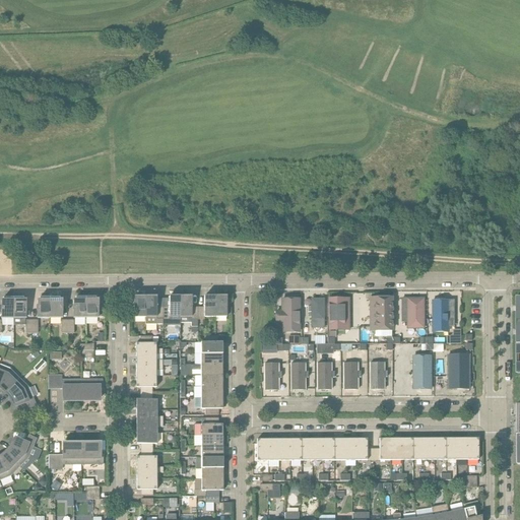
[(390,293),(360,293),(360,307),(390,307),(390,293)]
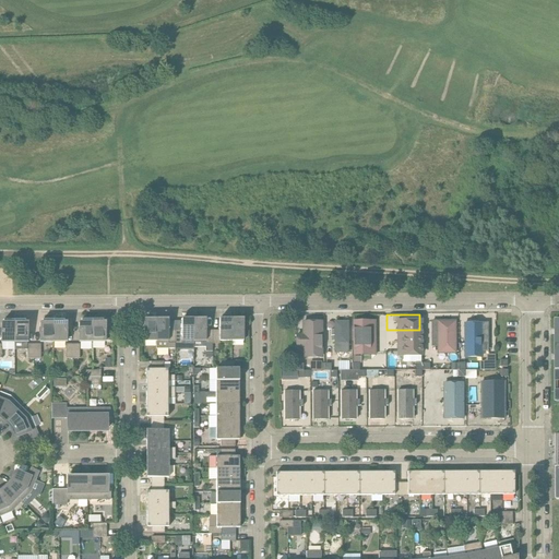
[(219,341),(232,341),(232,319),(219,320),(219,331),(213,331),(213,344),(219,344),(219,341)]
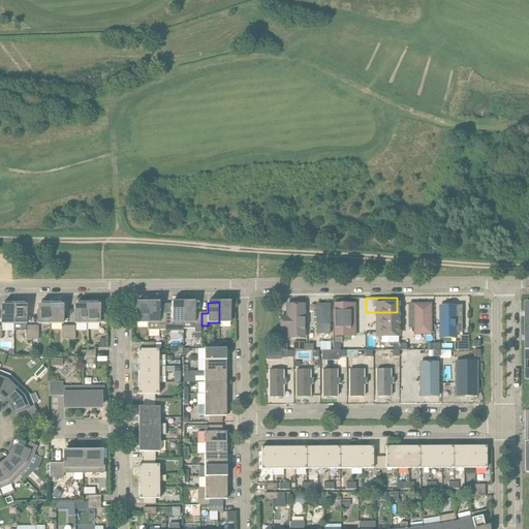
[(219,302),(219,322),(230,322),(230,321),(230,314),(230,302),(219,302)]
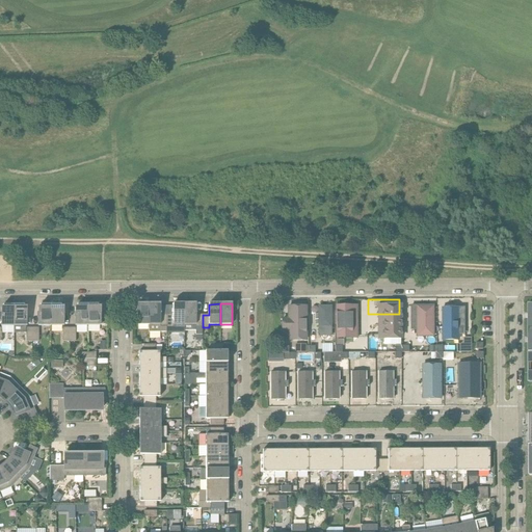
[(460,333),(466,331),(464,303),(442,303),(443,341),(461,340),(460,333)]
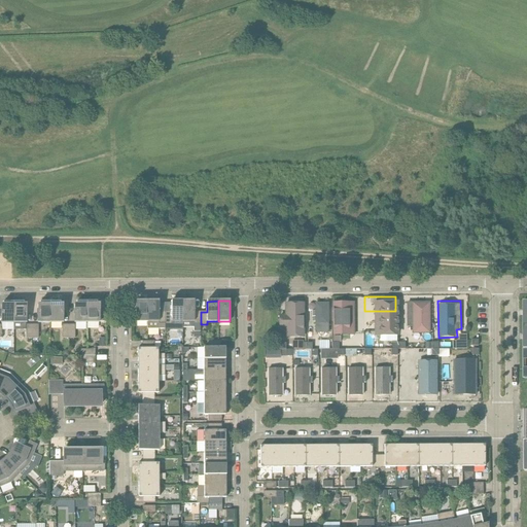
[(38,323),(50,323),(50,302),(39,302),(39,306),(38,306),(38,323)]
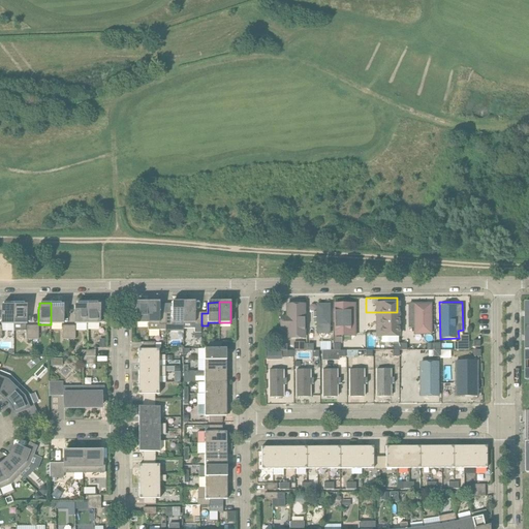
[(51,303),(51,324),(63,324),(62,306),(61,306),(60,303),(51,303)]
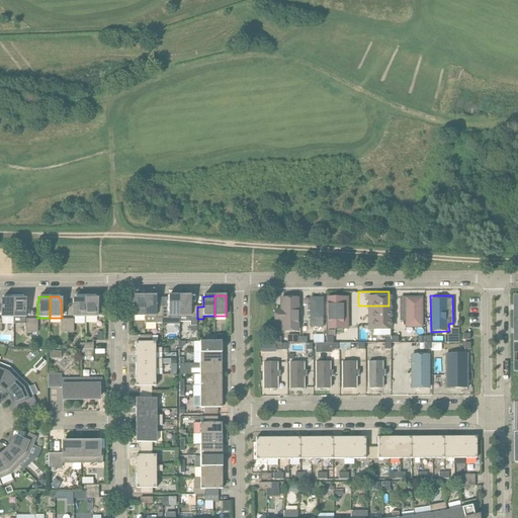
[(73,318),(85,318),(85,296),(75,296),(75,299),(73,299),(73,318)]
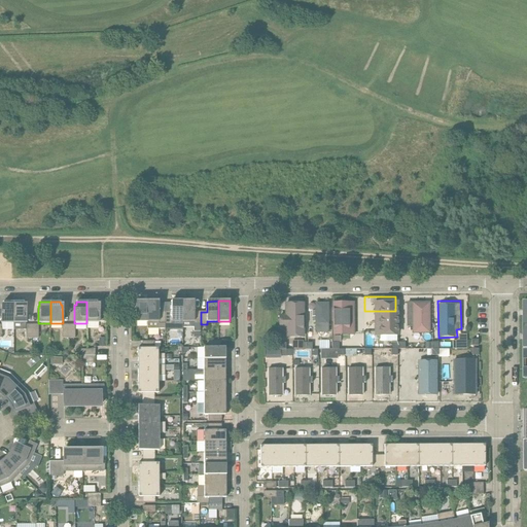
[(103,322),(103,321),(103,315),(99,315),(99,305),(97,305),(97,302),(86,302),(86,323),(99,323),(99,322),(103,322)]
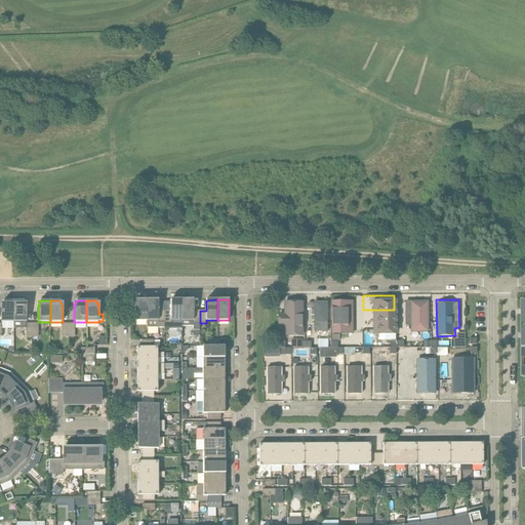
[(135,321),(147,321),(147,300),(135,300),(135,321)]
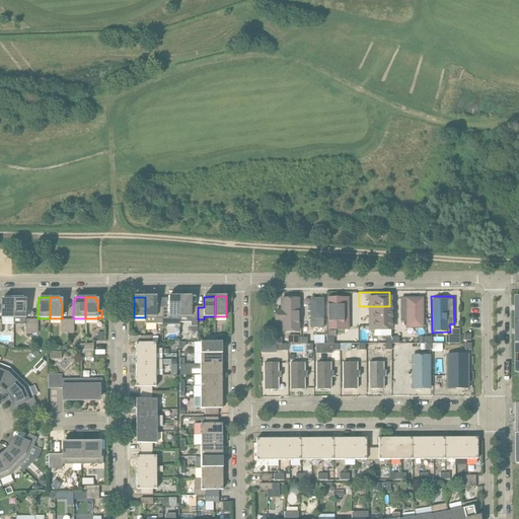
[(162,324),(162,319),(162,307),(156,307),(156,297),(145,297),(145,317),(145,324),(162,324)]
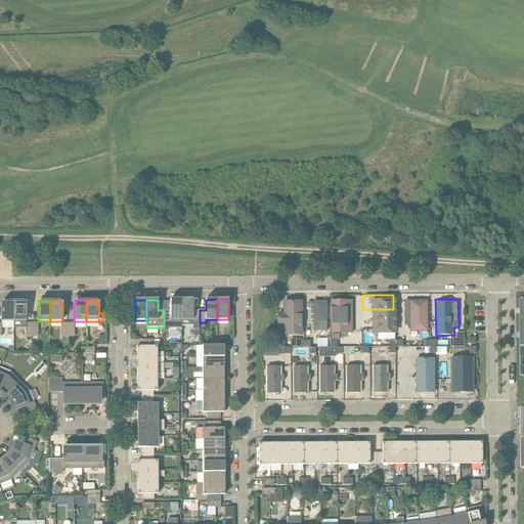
[(171,320),(181,320),(181,300),(170,300),(170,310),(164,310),(164,322),(171,322),(171,320)]
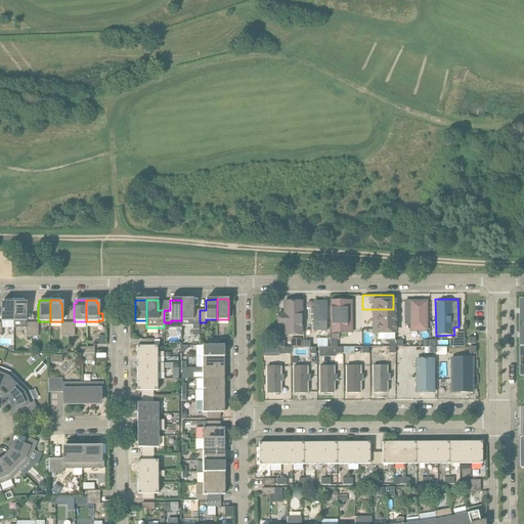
[(192,322),(200,322),(200,310),(192,310),(192,300),(181,300),(181,320),(192,320),(192,322)]
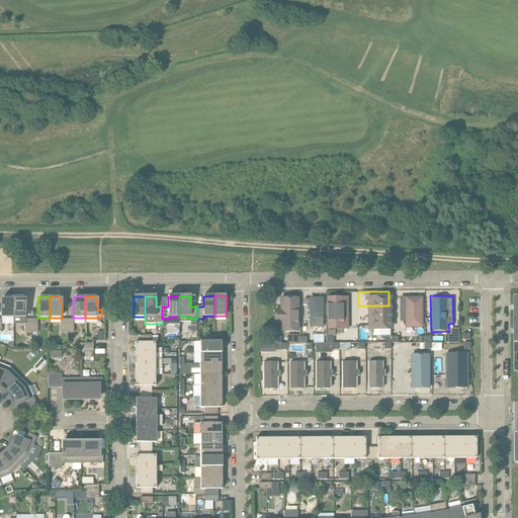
[(1,318),(13,318),(13,297),(3,297),(3,300),(1,300),(1,318)]
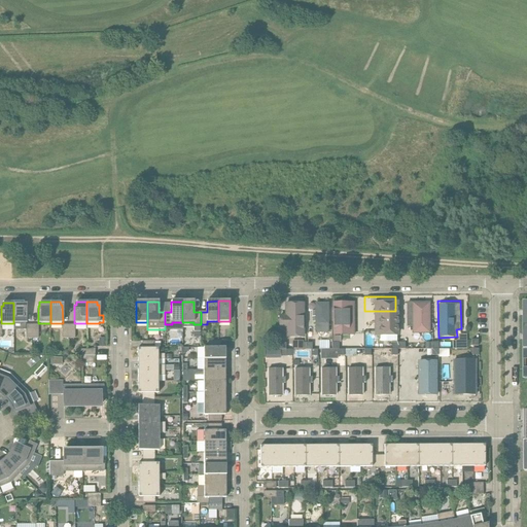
[(13,303),(13,323),(26,323),(26,306),(24,306),(24,303),(13,303)]
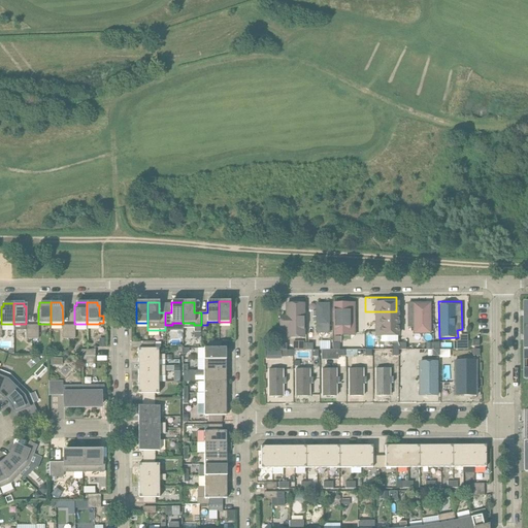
[(284,338),(302,338),(302,303),(284,303),(284,316),(277,316),(277,330),(284,330),(284,338)]
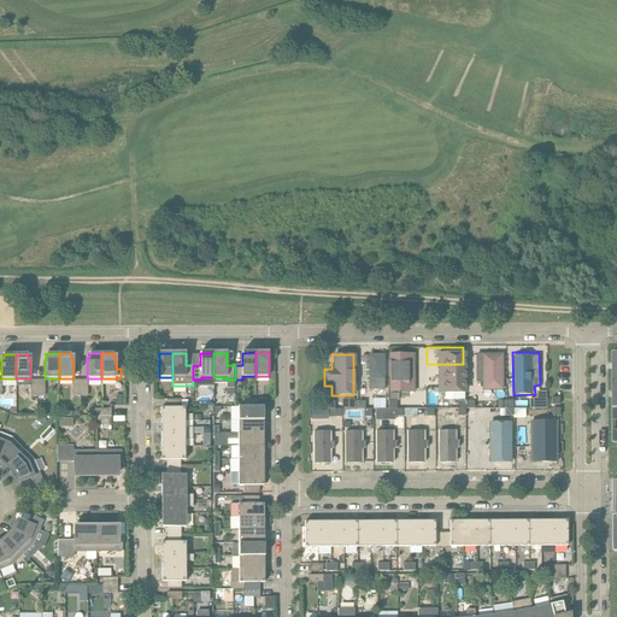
[(368,389),(382,389),(382,354),(368,354),(368,389)]
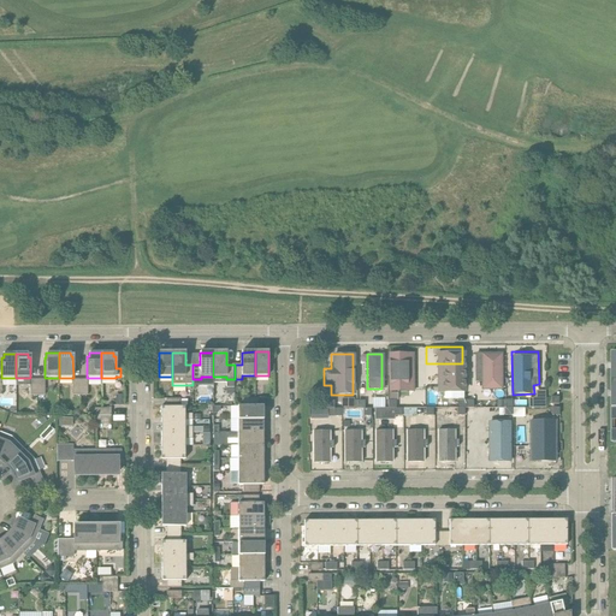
[(395,392),(413,392),(412,354),(394,354),(394,365),(403,363),(403,381),(395,383),(395,392)]
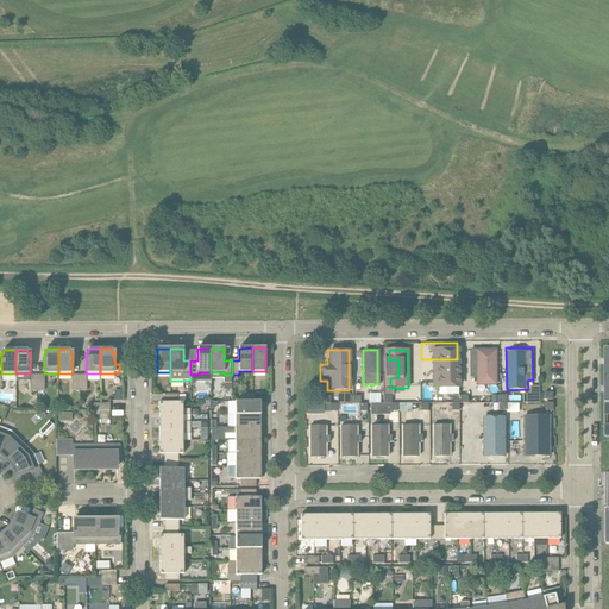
[(495,350),(475,350),(475,387),(495,385),(495,350)]
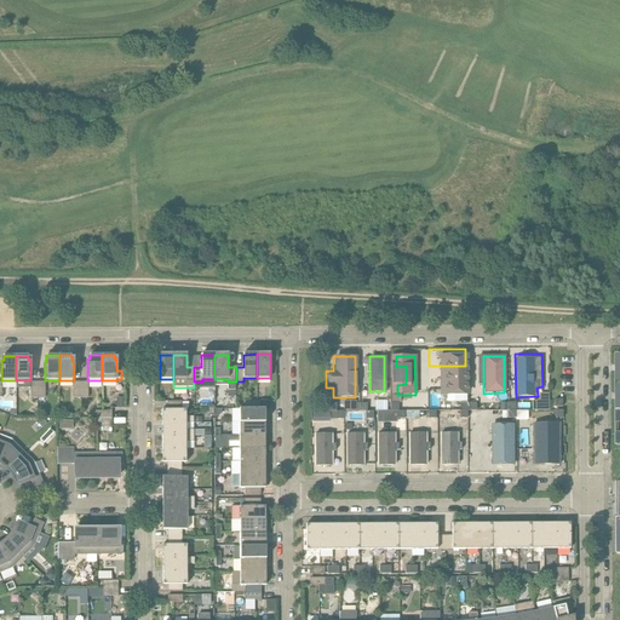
[(445,396),(464,396),(464,367),(445,367),(445,396)]
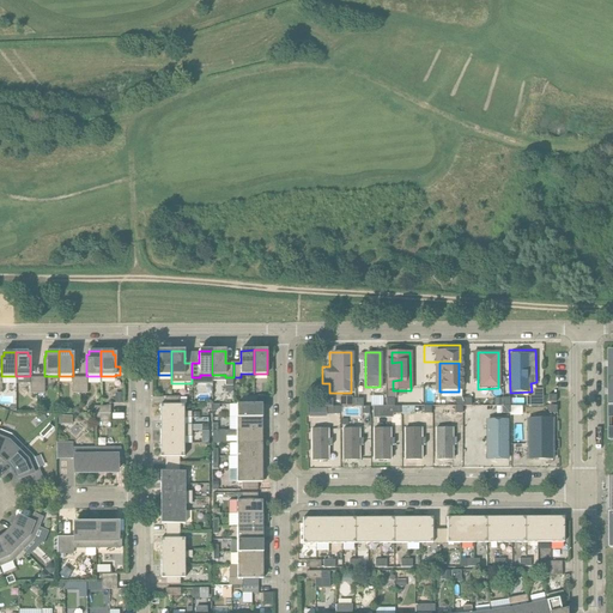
[(354,394),(341,395),(341,405),(354,405),(354,394)]
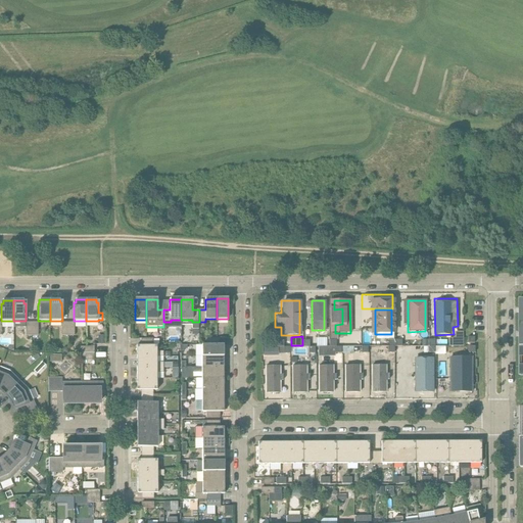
[(137,358),(157,358),(163,358),(163,351),(157,351),(157,345),(153,345),(140,345),(136,345),(137,358)]
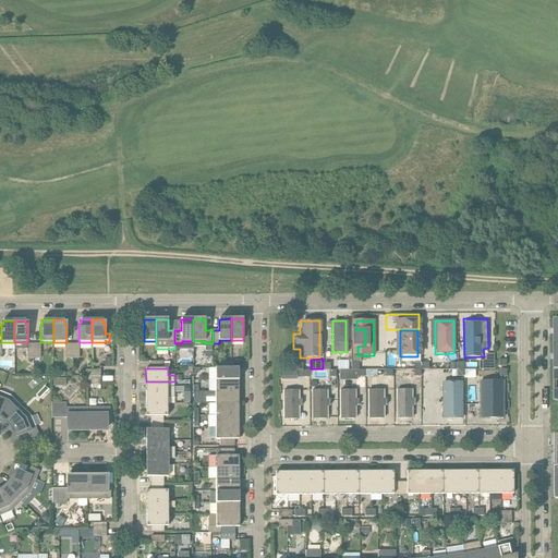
[(215,380),(239,380),(239,368),(233,368),(219,368),(215,368),(215,380)]
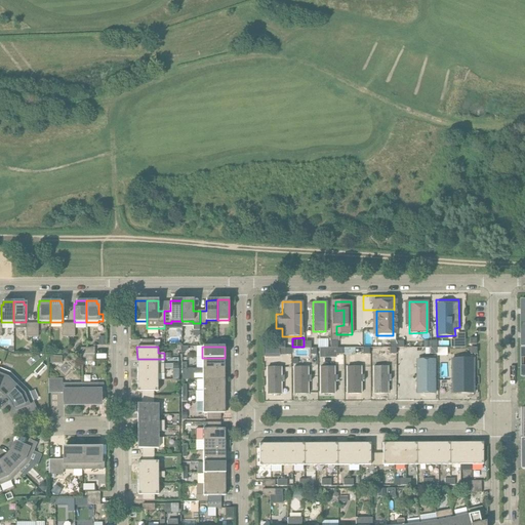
[(331,349),(320,349),(320,358),(336,358),(336,355),(336,349),(331,349)]
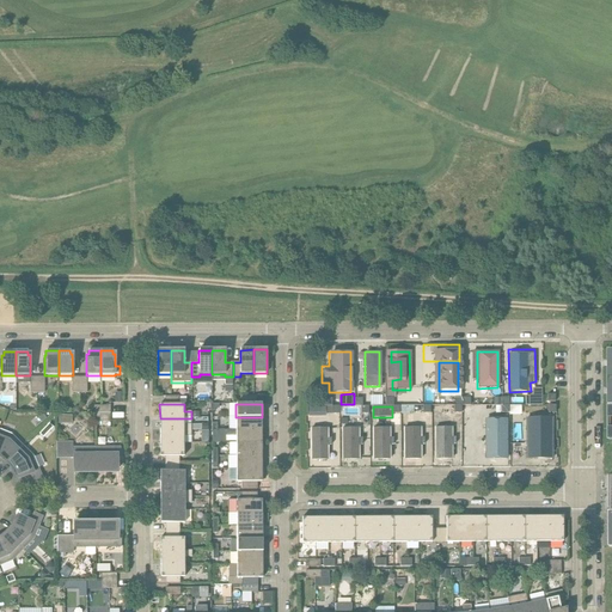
[(236,430),(262,430),(262,417),(236,417),(236,430)]
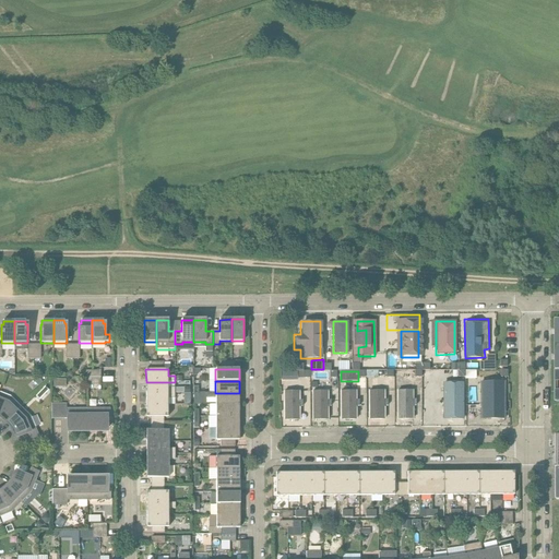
[(479,381),(479,419),(502,418),(502,381),(479,381)]
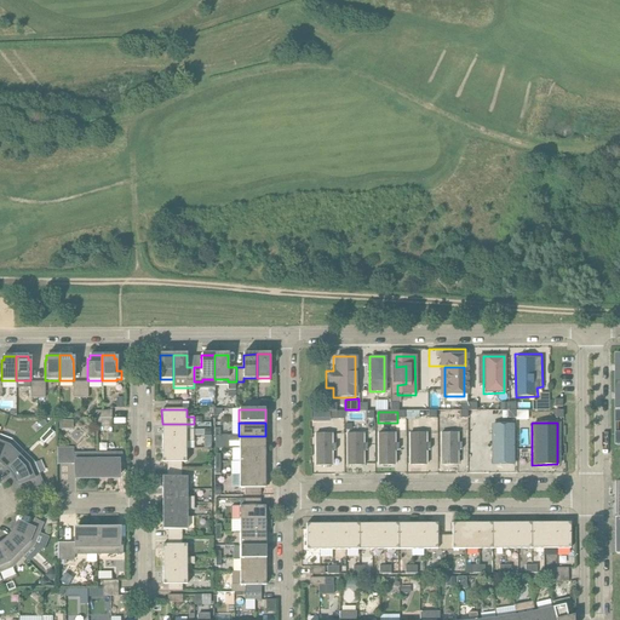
[(162,436),(194,436),(194,430),(187,430),(187,424),(162,424),(162,436)]
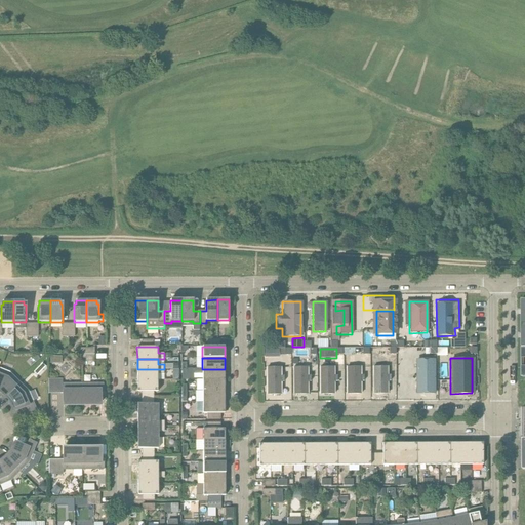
[(414,394),(434,394),(434,359),(415,359),(414,394)]
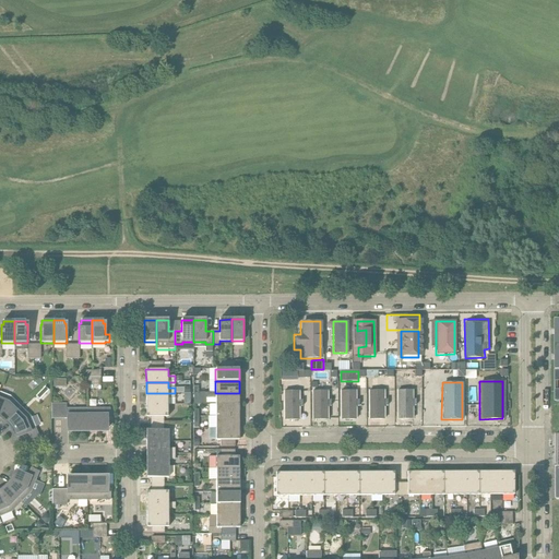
[(45,388),(35,397),(39,401),(49,391),(45,388)]
